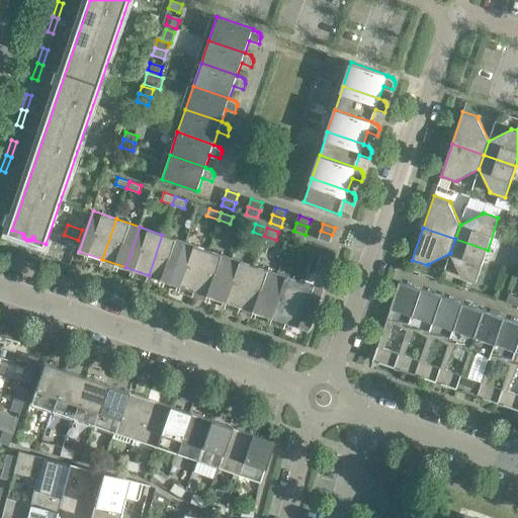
[(332,235),(321,231),(318,239),(329,243),(332,235)]
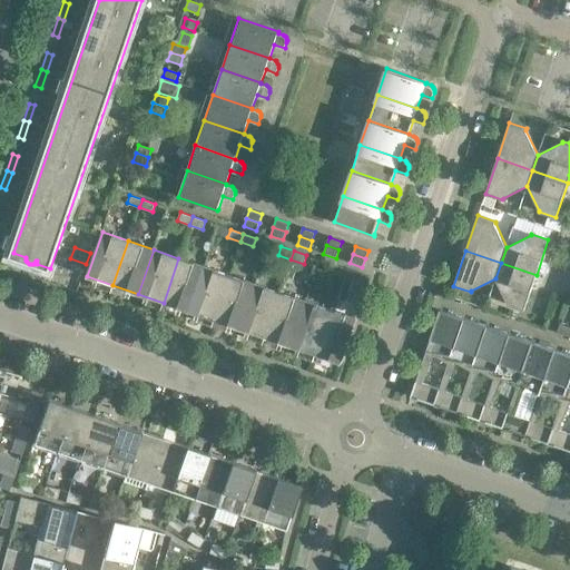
[(204,266),(178,258),(164,303),(188,312),(204,266)]
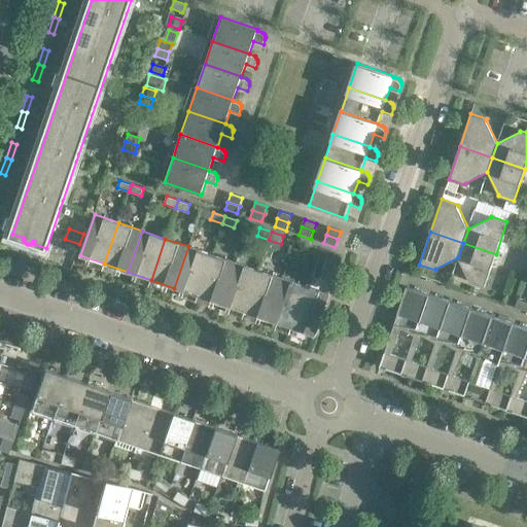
[(496,254),(463,243),(458,257),(469,280),(468,281),(485,287),(496,254)]
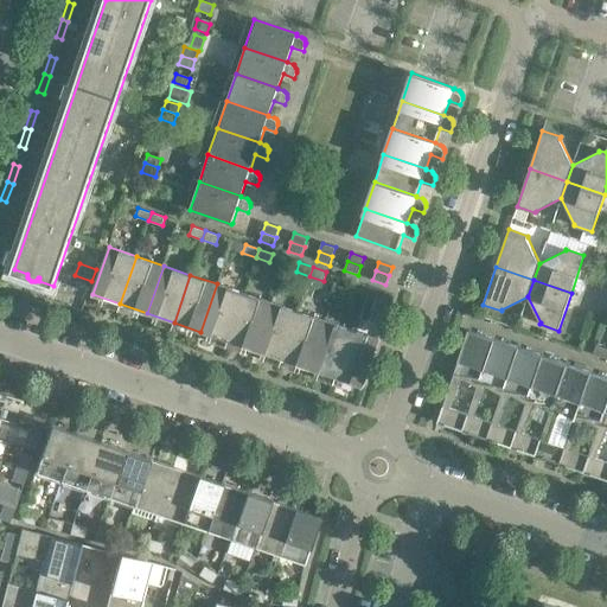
[(366,286),(353,281),(350,291),(363,295),(366,286)]
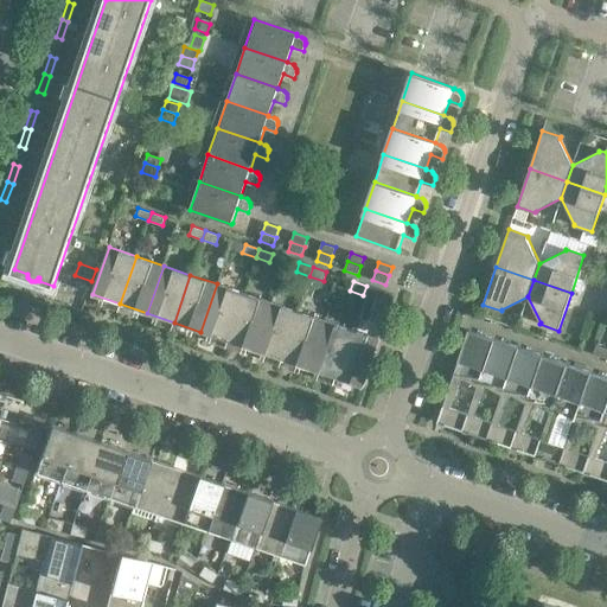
[(244,293),(217,283),(200,332),(228,340),(244,293)]
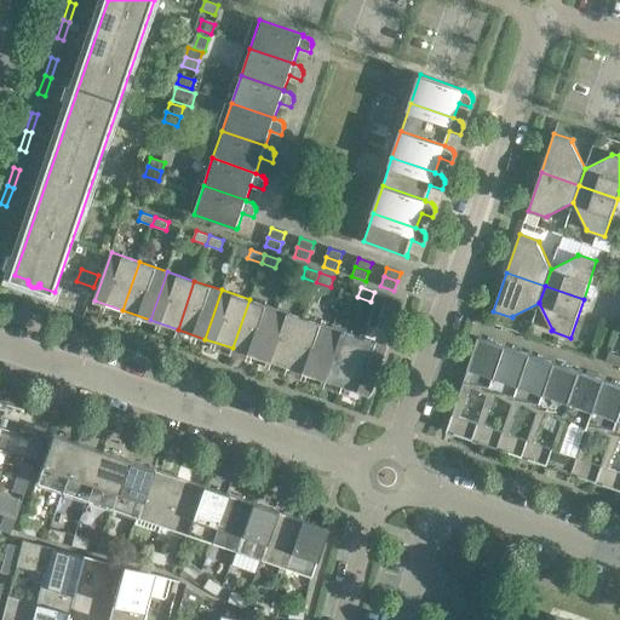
[(388,297),(374,292),(371,302),(385,305),(388,297)]
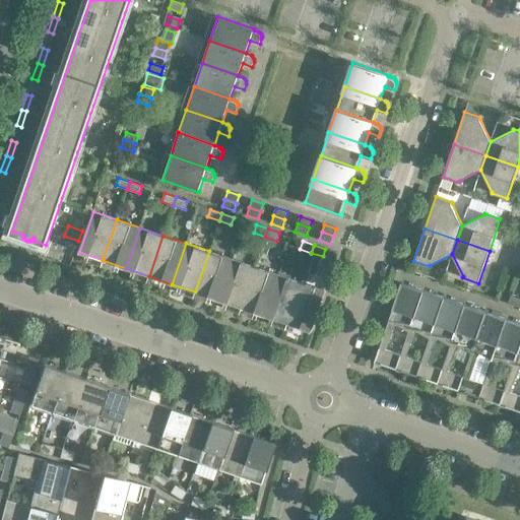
[(233,259),(209,251),(195,291),(218,300),(233,259)]
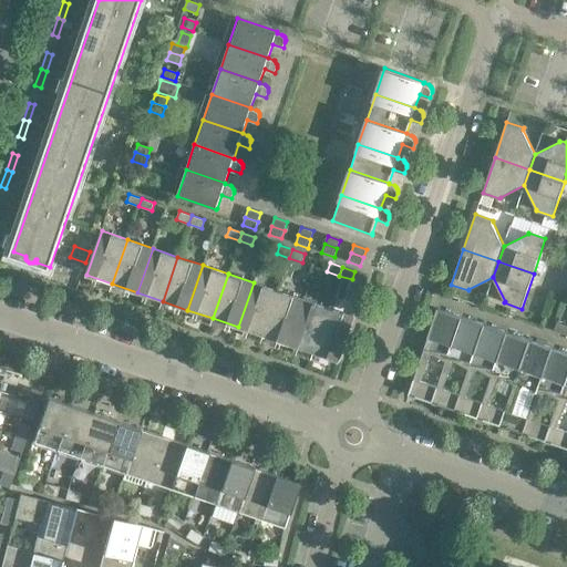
[(278,291),(254,282),(238,327),(264,336),(278,291)]
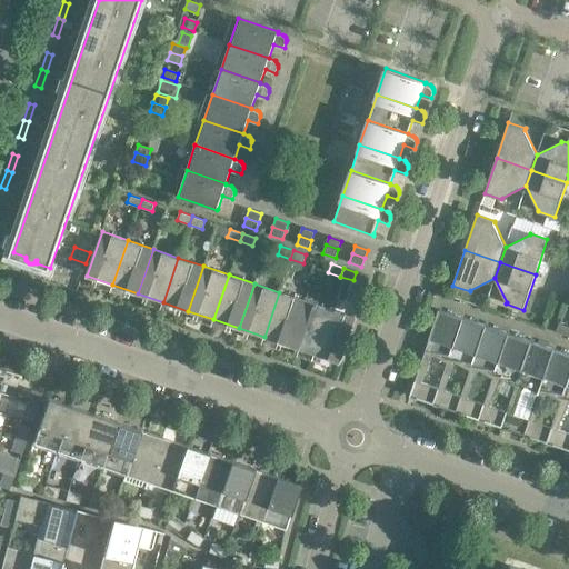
[(305,301),(279,292),(265,337),(289,346),(305,301)]
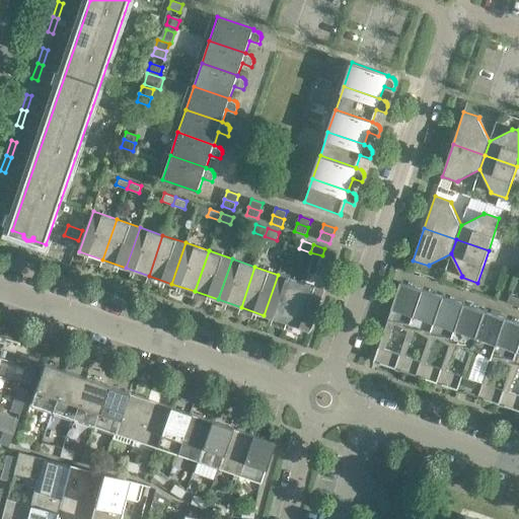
[(301,282),(278,275),(264,315),(287,323),(301,282)]
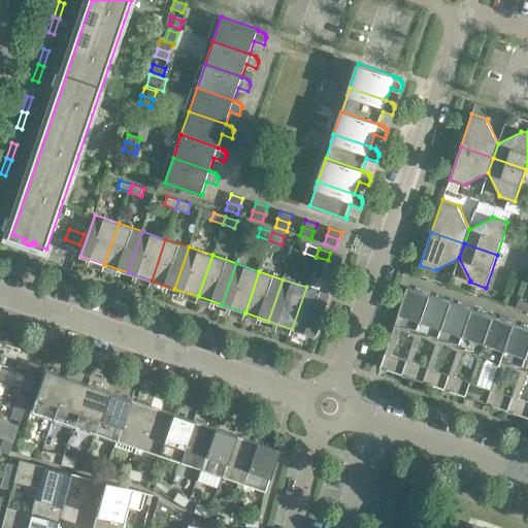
[(470,291),(479,294),(481,288),(472,285),(470,291)]
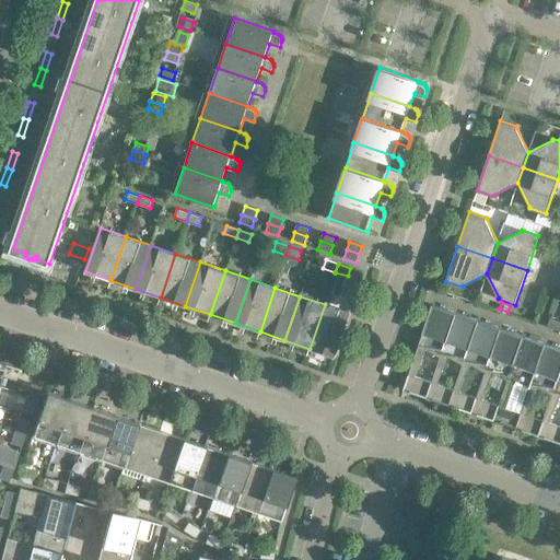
[(350,313),(325,304),(310,349),(336,358),(350,313)]
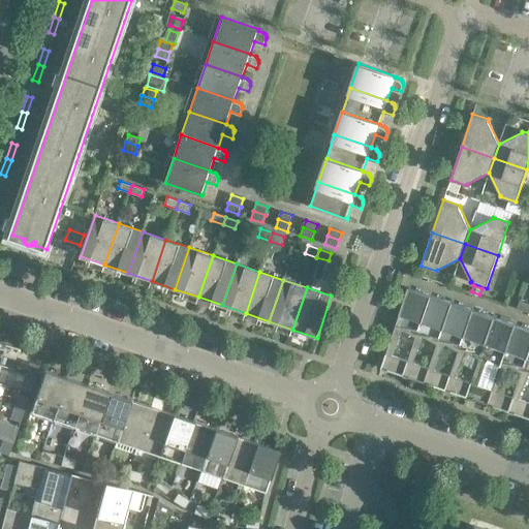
[(408,287),(380,368),(403,375),(407,362),(391,355),(401,330),(415,338),(430,296),(408,287)]
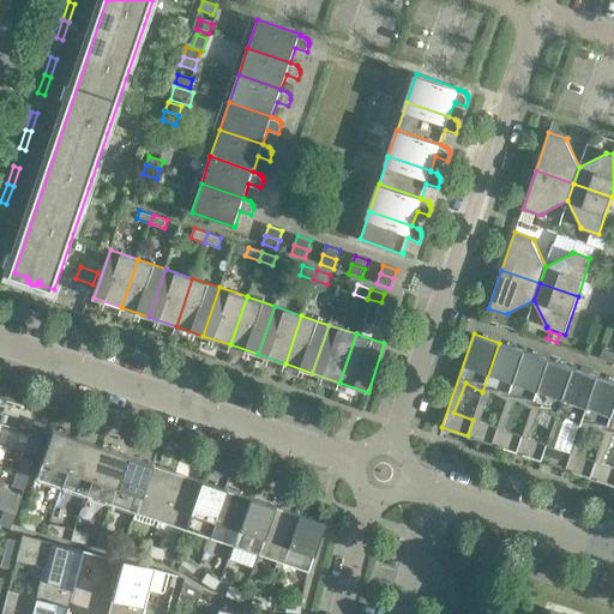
[(524,351),(499,343),(482,392),(473,420),(468,435),(492,444),(498,428),(479,421),(491,391),(506,401),(524,351)]
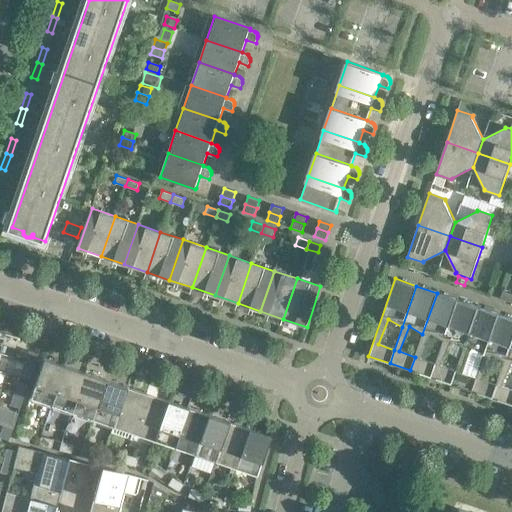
[(457,300),(437,293),(422,334),(415,357),(410,370),(430,377),(435,364),(419,358),(429,333),(443,341),(457,300)]
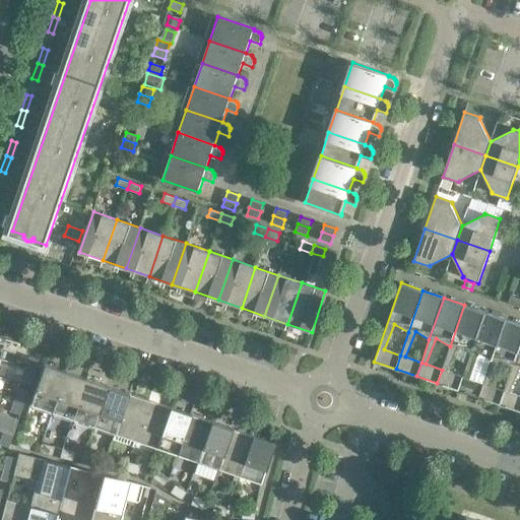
[(484,312),(464,305),(450,346),(442,370),(437,383),(458,390),(463,377),(446,371),(457,345),(470,353),(484,312)]
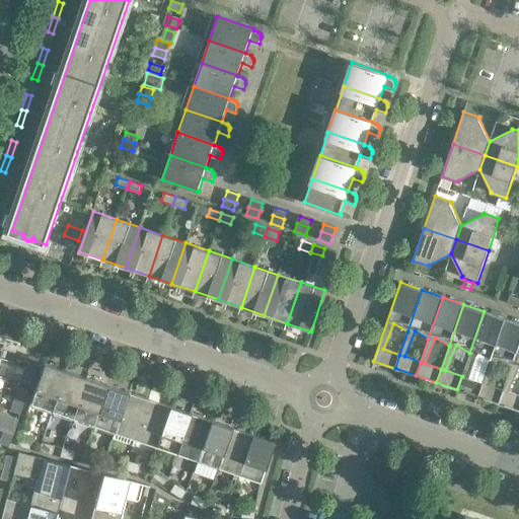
[(505,318),(484,311),(469,353),(462,376),(457,389),(478,396),(483,383),(466,377),(476,353),(491,360),(505,318)]
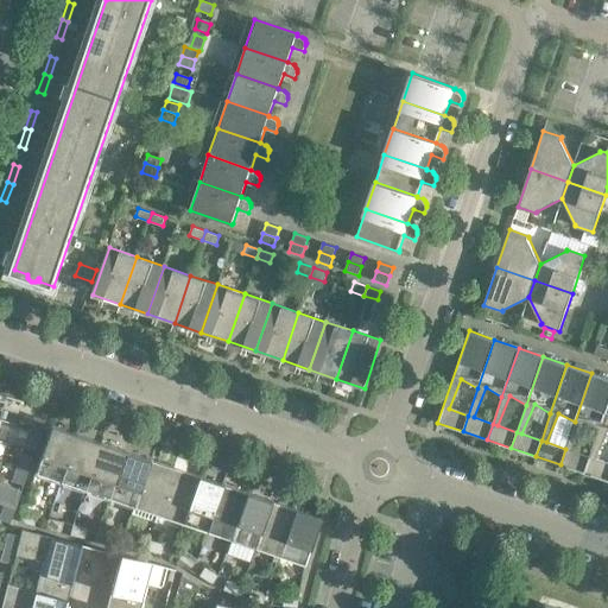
[(607,404),(607,378),(591,373),(575,422),(565,449),(561,464),(584,473),(590,457),(571,450),(583,422),(600,430),(607,404)]
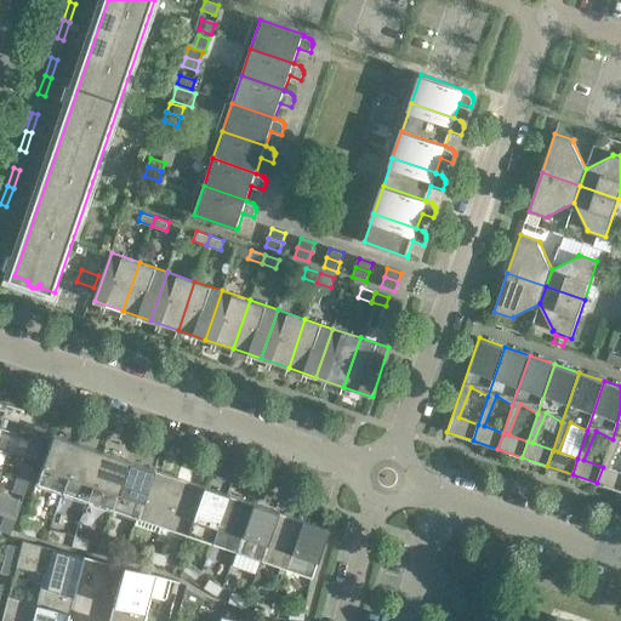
[(620,412),(613,439),(603,467),(597,483),(620,491),(620,473),(608,468),(620,439),(620,438),(620,412)]
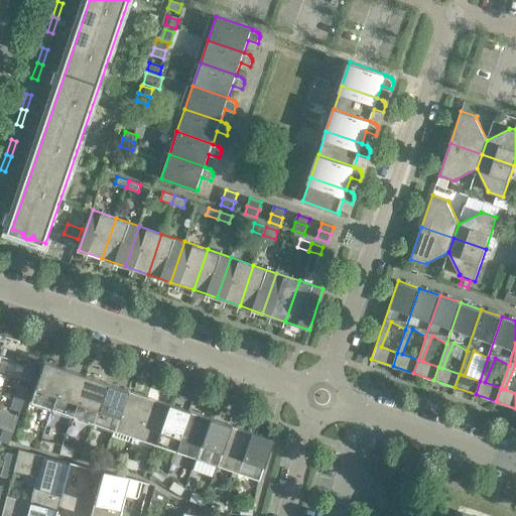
[(28,354),(24,365),(33,368),(37,357),(28,354)]
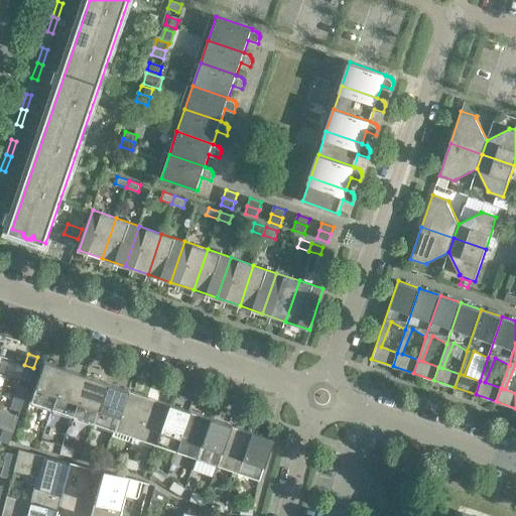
[(29,401),(50,409),(63,369),(42,361),(29,401)]
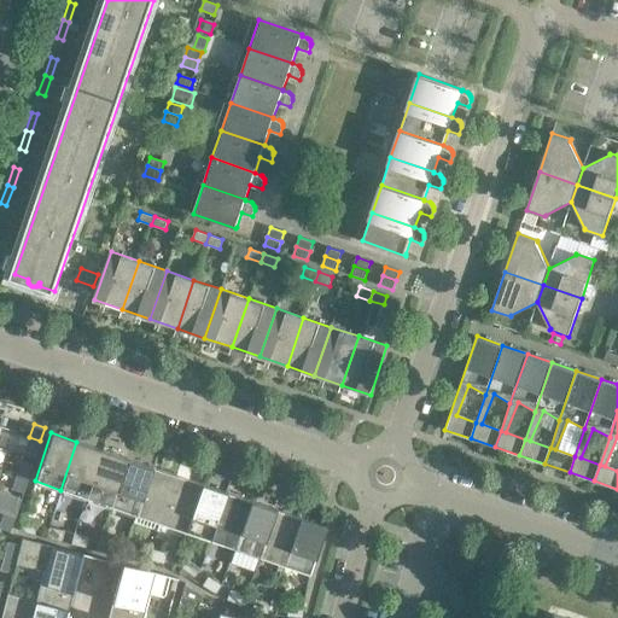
[(40,441),(29,437),(25,452),(35,455),(40,441)]
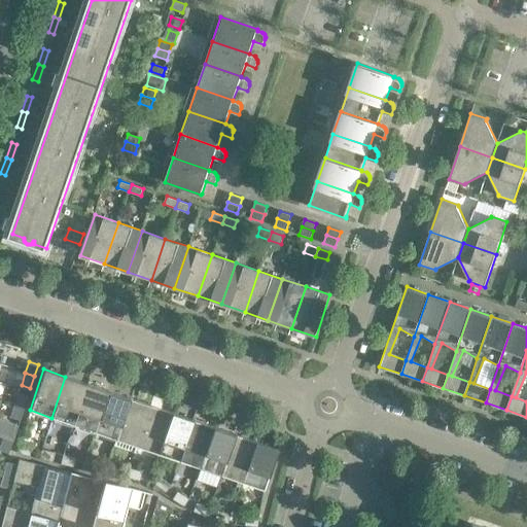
[(86,384),(65,377),(51,418),(72,425),(86,384)]
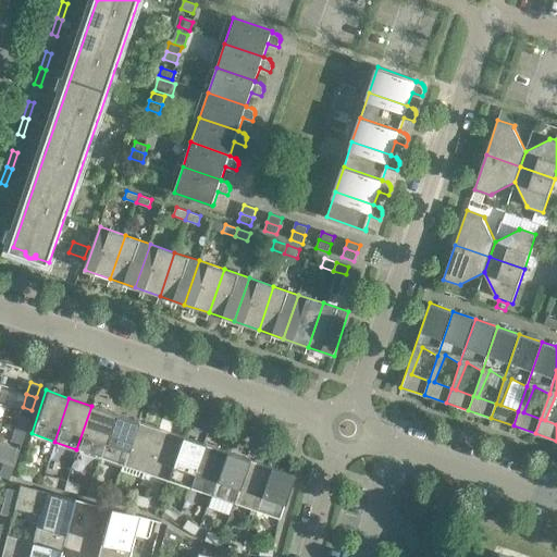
[(114,413),(91,406),(76,449),(99,457),(114,413)]
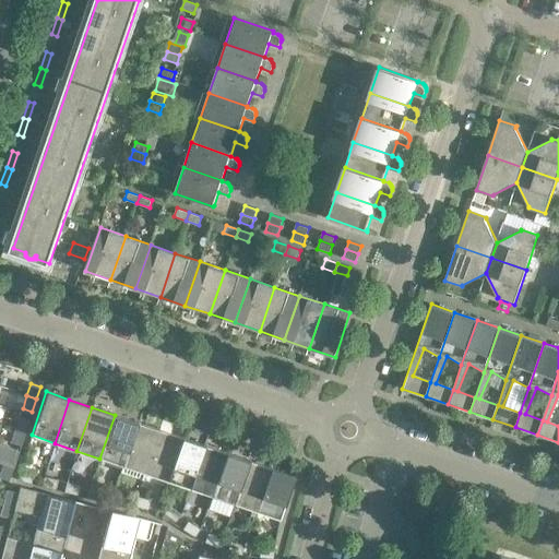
[(137,423),(115,415),(99,459),(122,466),(137,423)]
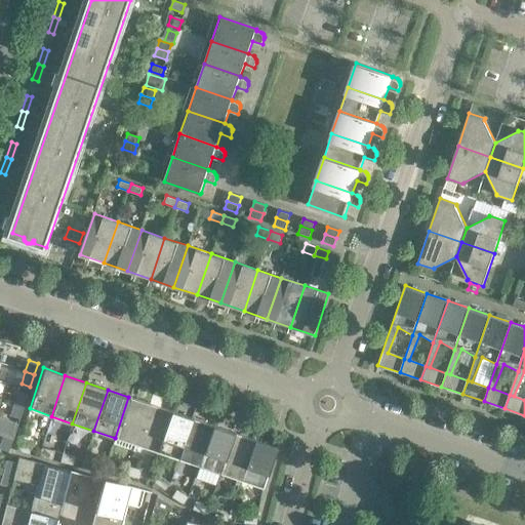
[(18,392),(14,404),(23,407),(27,395),(18,392)]
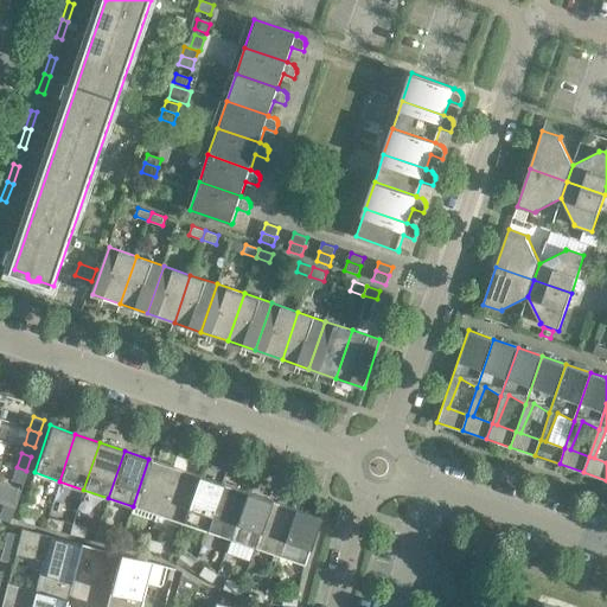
[(173,467),(148,459),(133,506),(131,512),(154,521),(157,515),(173,467)]
